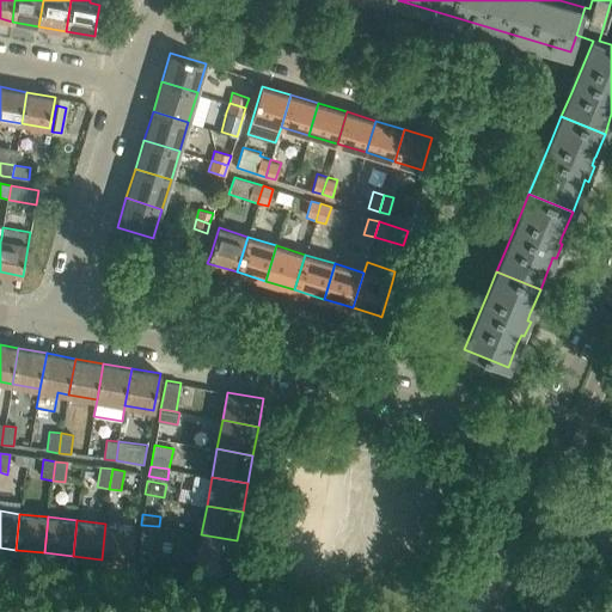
[(105,524),(102,560),(130,563),(134,527),(105,524)]
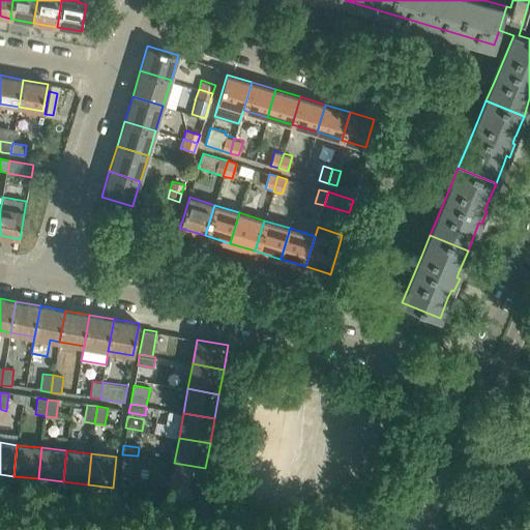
[(122,454),(119,481),(133,482),(136,455),(122,454)]
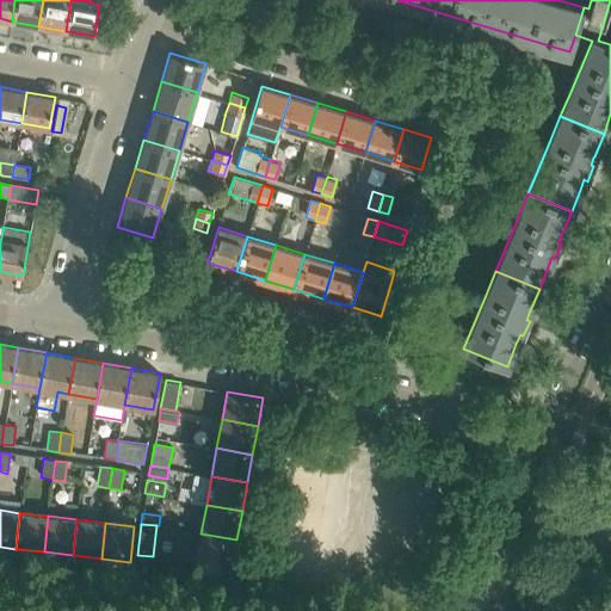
[(236,539),(201,534),(196,561),(232,568),(236,539)]
